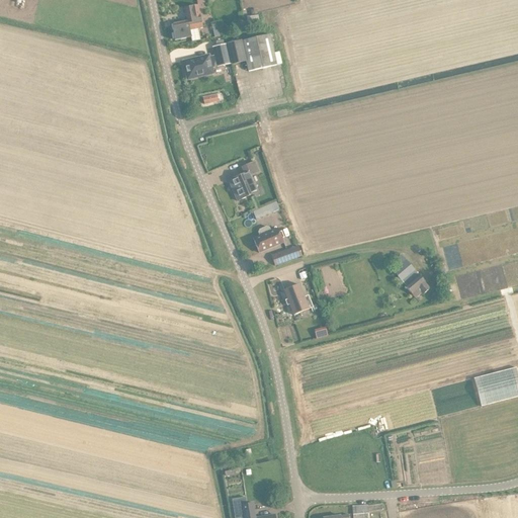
[(199,40),(199,39),(197,28),(202,28),(197,5),(184,8),(186,21),(172,23),(173,29),(172,30),(174,40),(190,37),(191,41),(199,40)]
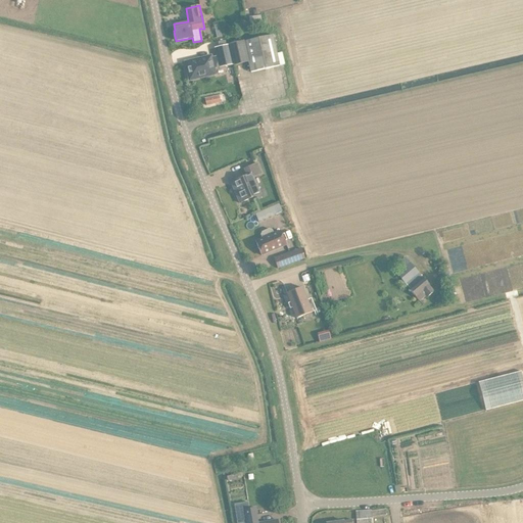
[(223,22),(216,22),(217,37),(225,36),(223,22)]
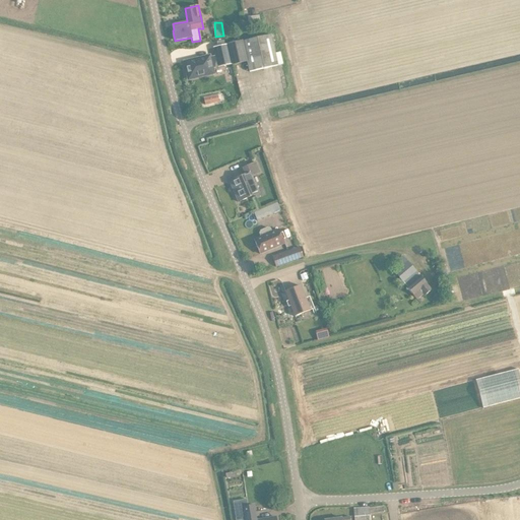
[(249,72),(277,65),(270,35),(242,41),(249,72)]
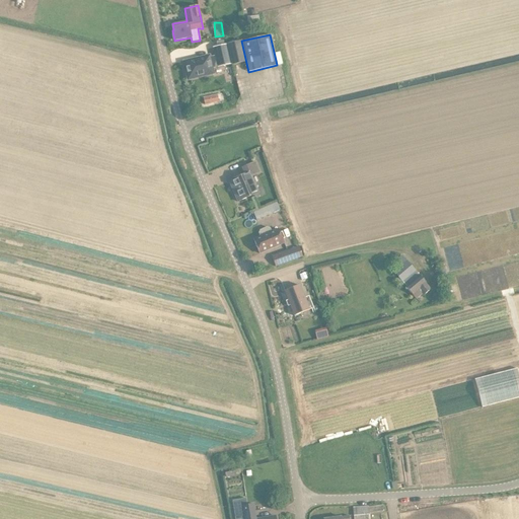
[(232,64),(245,61),(241,42),(227,45),(232,64)]
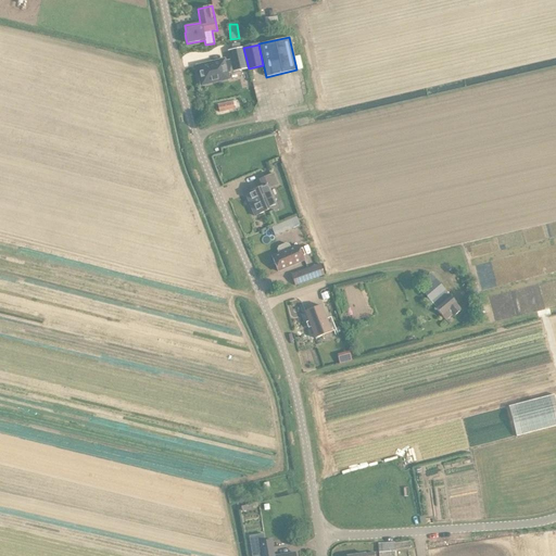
[(232,71),(232,72),(248,68),(243,47),(227,51),(230,60),(224,62),(224,60),(197,66),(198,71),(198,73),(198,76),(199,78),(200,80),(201,85),(227,78),(226,73),(232,71)]
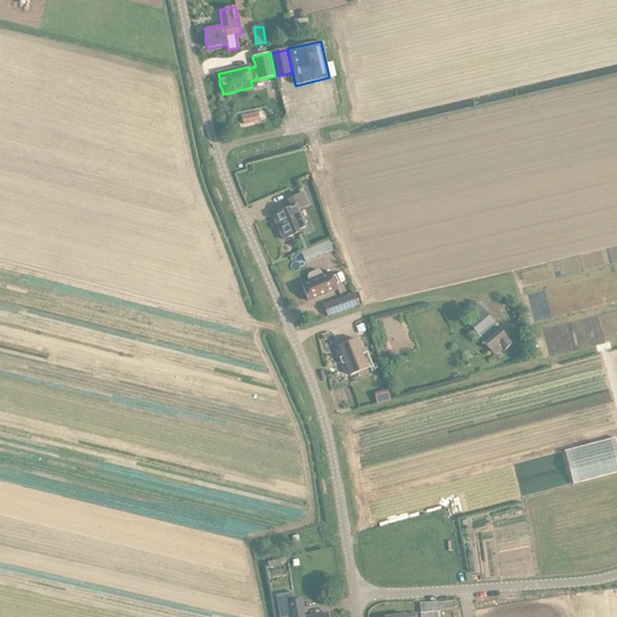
[(242,124),(264,119),(263,112),(241,116),(242,124)]
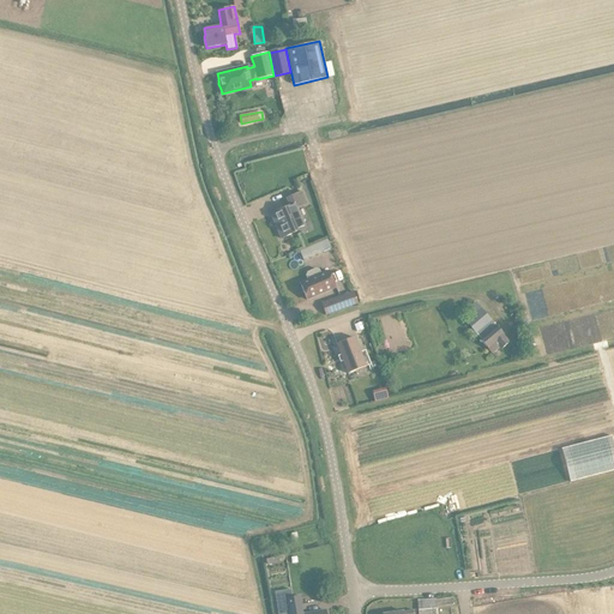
[(307,203),(301,192),(287,198),(289,206),(270,215),(275,224),(277,223),(282,236),(281,238),(292,233),(301,228),(298,220),(301,218),(296,208),(307,203)]
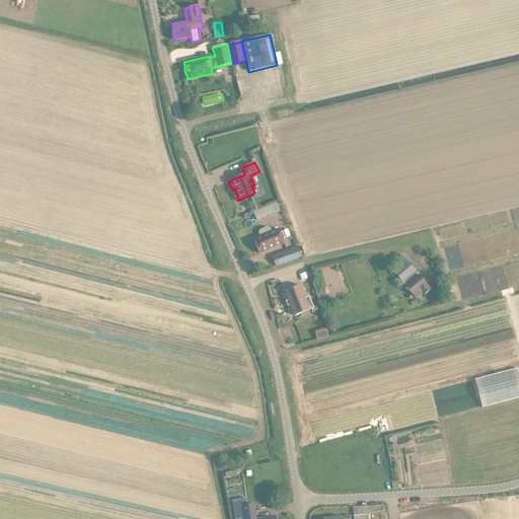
[(253,211),(256,218),(280,210),(277,202),(253,211)]
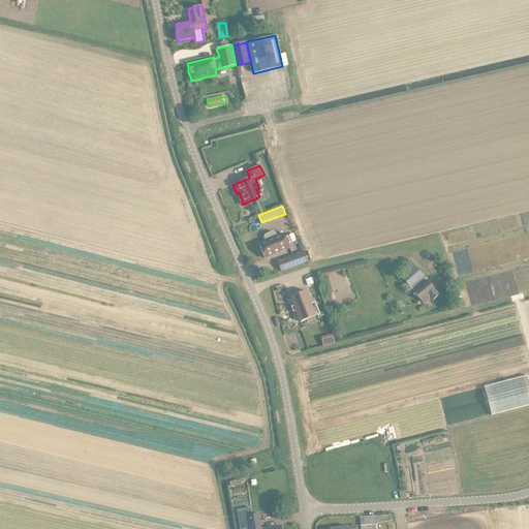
[(265,258),(273,254),(273,253),(279,250),(279,251),(289,247),(283,234),(276,237),(274,232),(271,231),(263,235),(262,238),(263,241),(258,244),(265,258)]
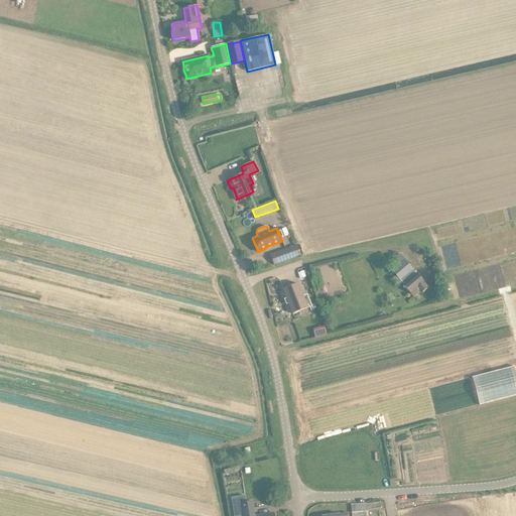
[(273,264),(300,255),(296,245),(270,255),(273,264)]
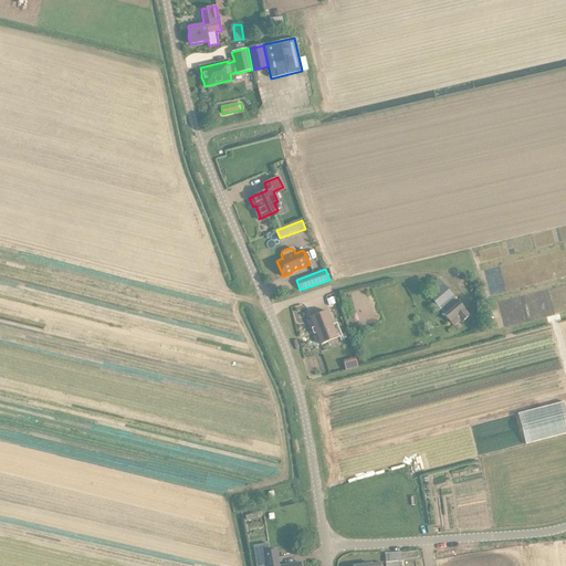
[(443,285),(430,296),(438,306),(442,312),(442,313),(453,326),(460,320),(462,322),(469,315),(443,285)]
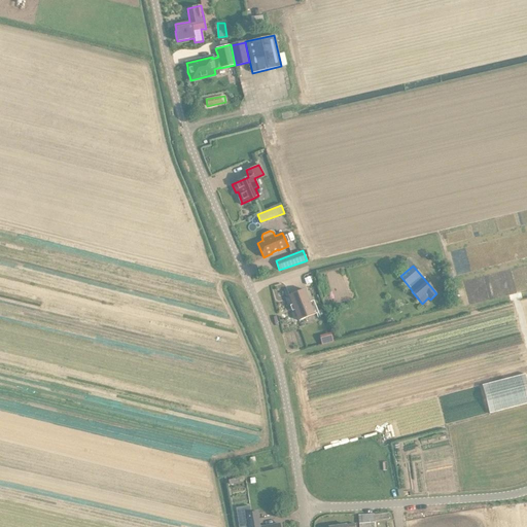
[(299,320),(314,315),(304,289),(288,295),(299,320)]
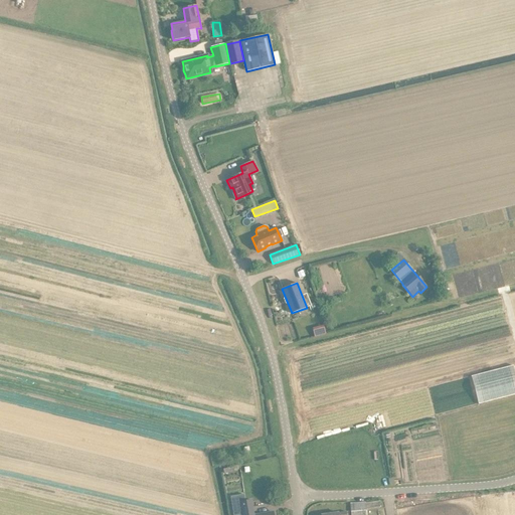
[(314,336),(325,333),(324,325),(313,327),(314,336)]
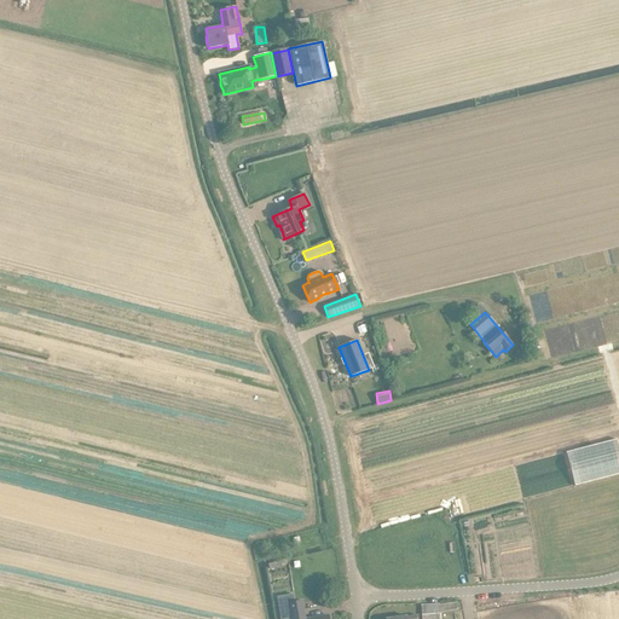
[(567,451),(574,485),(618,474),(618,441),(618,439),(567,451)]
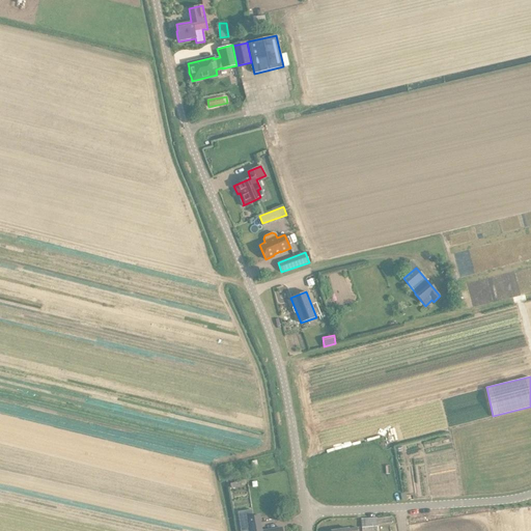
[(281,530),(280,528),(270,530),(261,530),(259,515),(252,516),(251,510),(238,512),(241,530),(247,530),(250,530),(249,530),(281,530)]
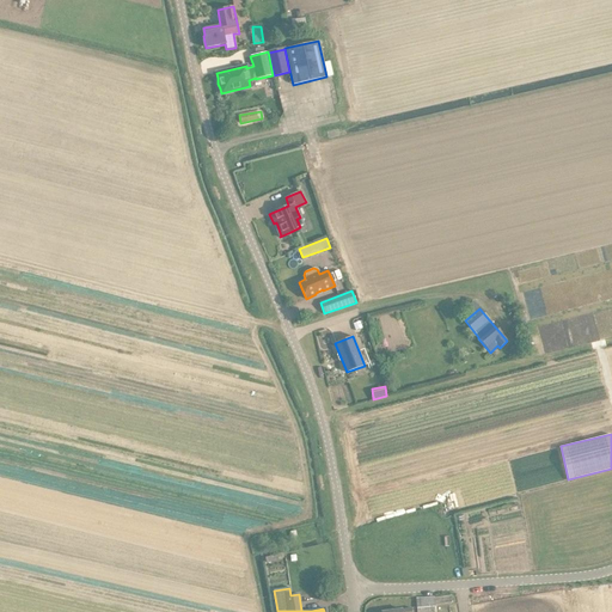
[(416,607),(434,606),(433,597),(416,598),(416,607)]
